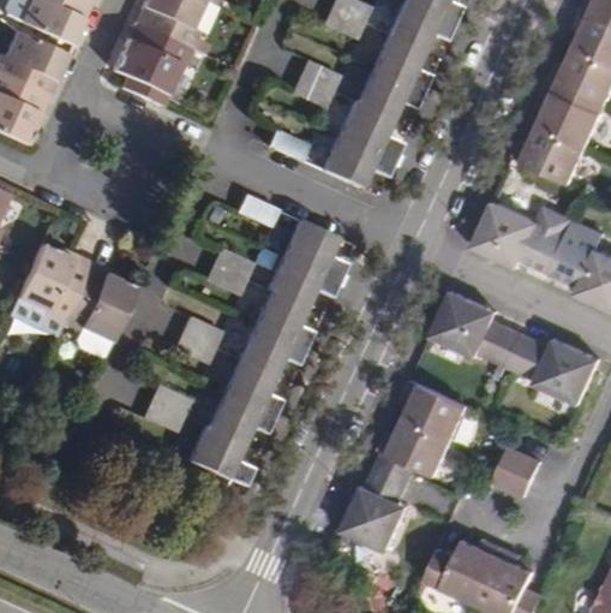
[(6,18),(21,24),(31,0),(9,0),(4,12),(6,18)]
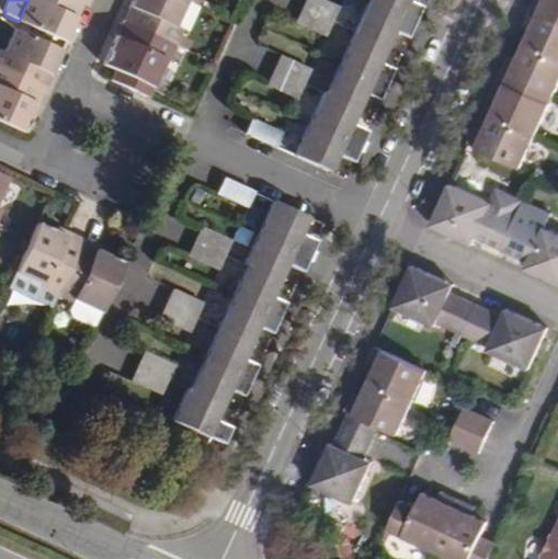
[(81,6),(69,0),(29,0),(19,22),(64,44),(77,16),(81,6)]
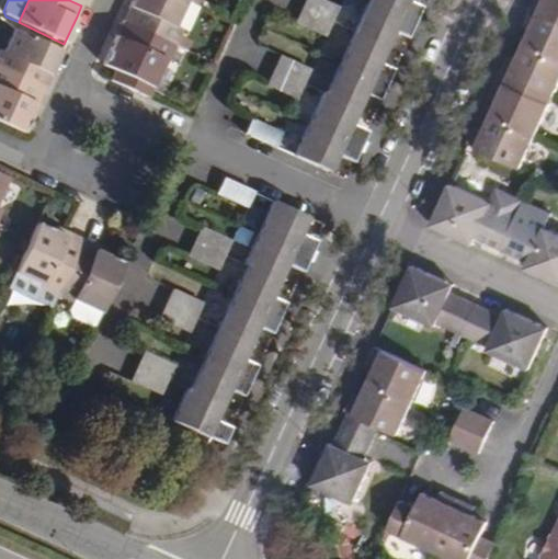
[(134,0),(123,24),(174,48),(181,32),(174,29),(186,1),(184,0),(134,0)]
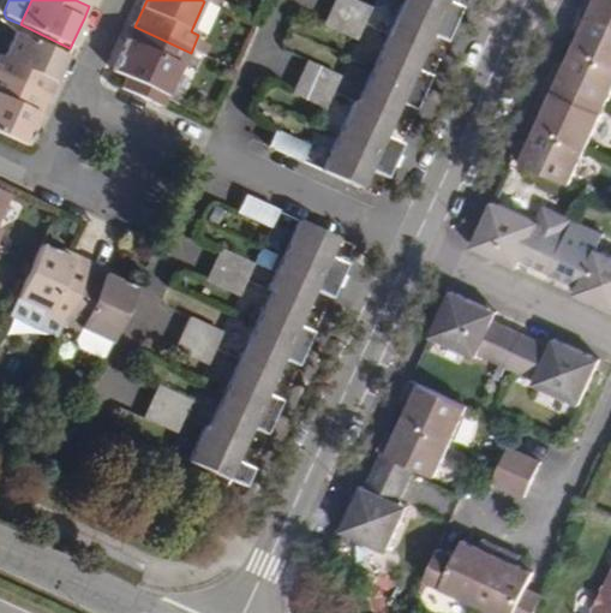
[(335,0),(331,9),(363,23),(370,7),(353,0),(335,0)]
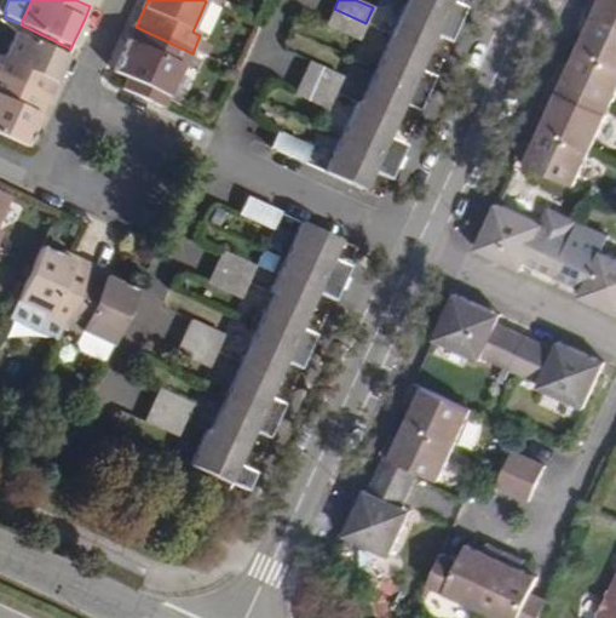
[(461,23),(409,0),(392,35),(429,51),(436,34),(453,41),(461,23)]
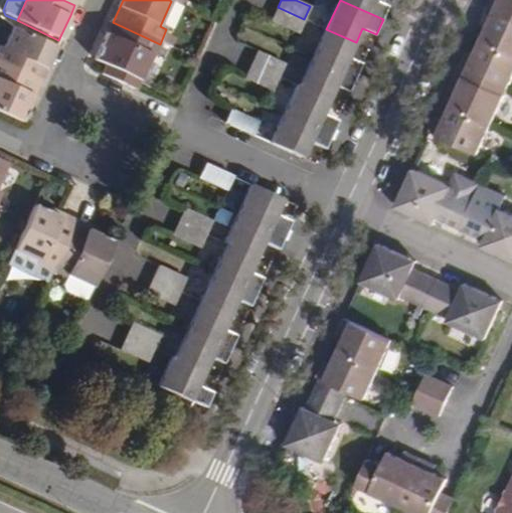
[(340,0),(383,19),(389,5),(378,0),(340,0)]
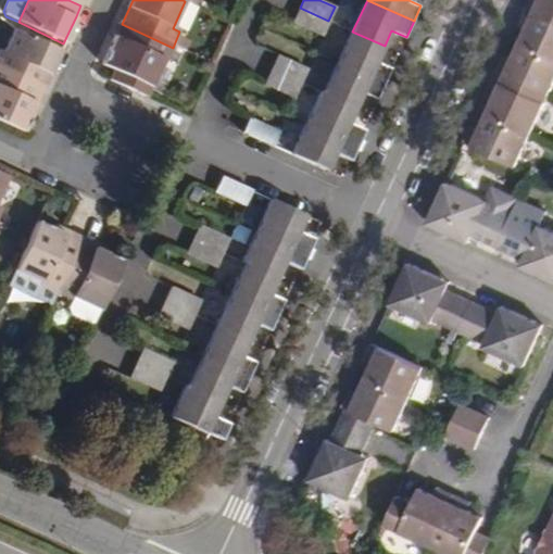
[(529,2),(526,10),(552,22),(552,0),(542,0),(543,0),(540,7),(529,2)]
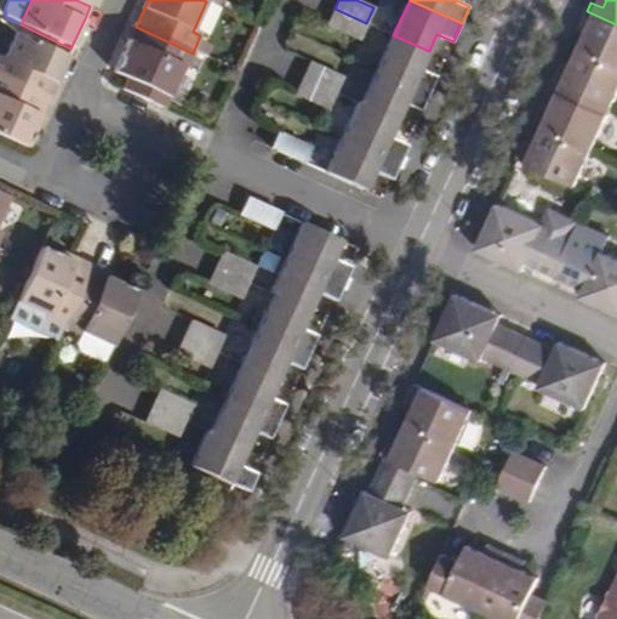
[(359,39),(366,23),(335,9),(327,23),(359,39)]
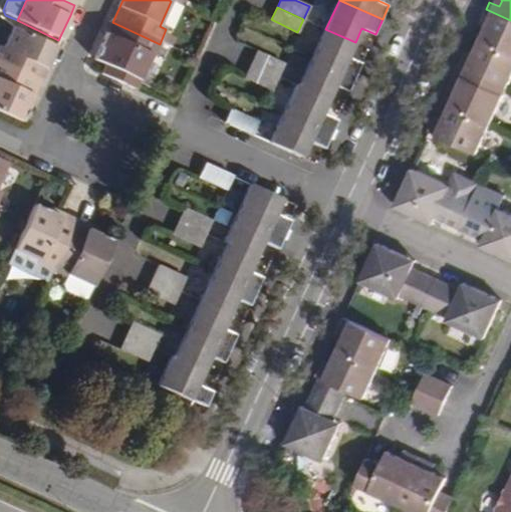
[(510,20),(486,9),(483,15),(493,20),(490,27),(487,25),(486,27),(479,41),(510,55),(510,20)]
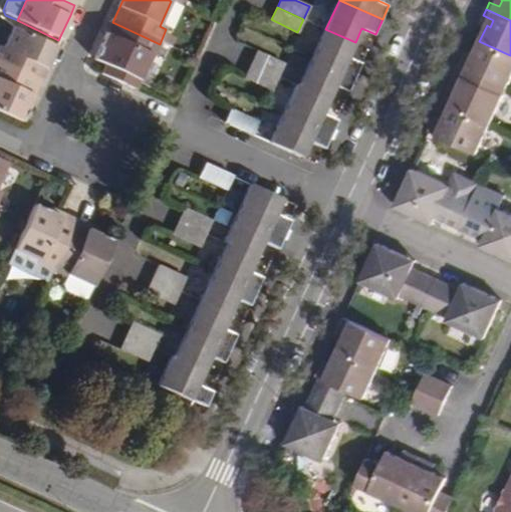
[(493,20),(483,15),(479,24),(486,27),(487,25),(490,27),(493,20)]
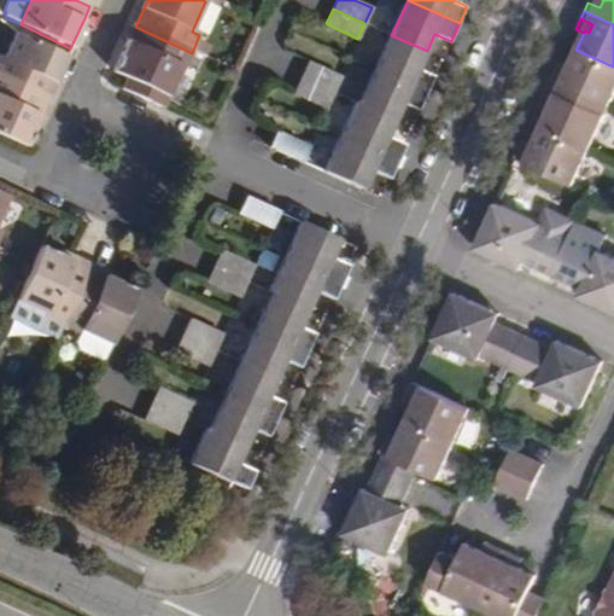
[(185,70),(192,53),(135,27),(113,75),(133,85),(162,97),(167,99),(181,69),(185,70)]
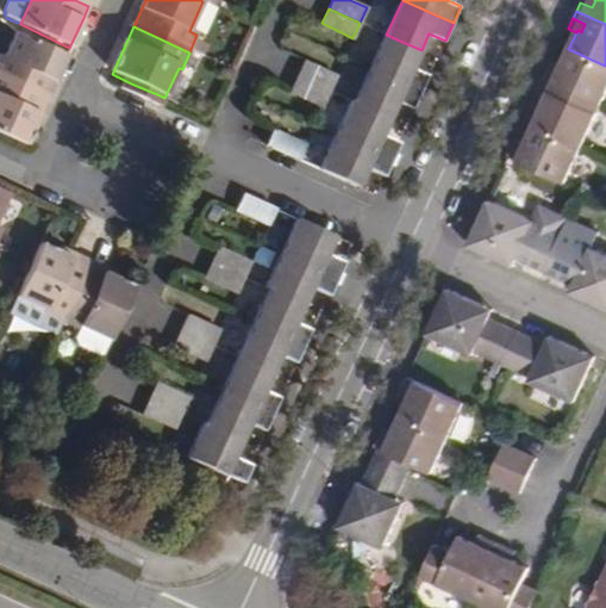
[(0,78),(47,100),(56,81),(67,57),(16,35),(5,60),(0,56),(0,78)]
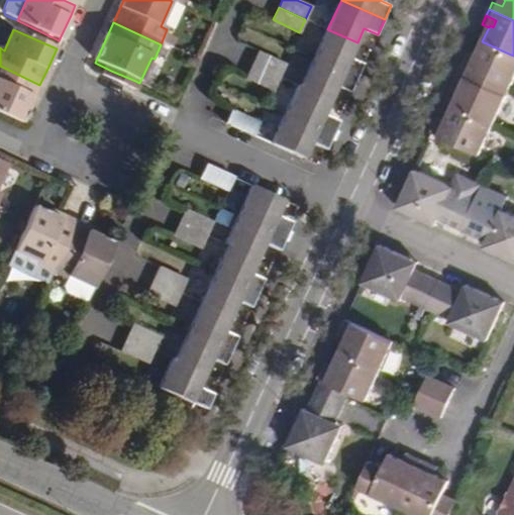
[(351,57),(357,42),(327,29),(314,58),(357,78),(365,64),(351,57)]
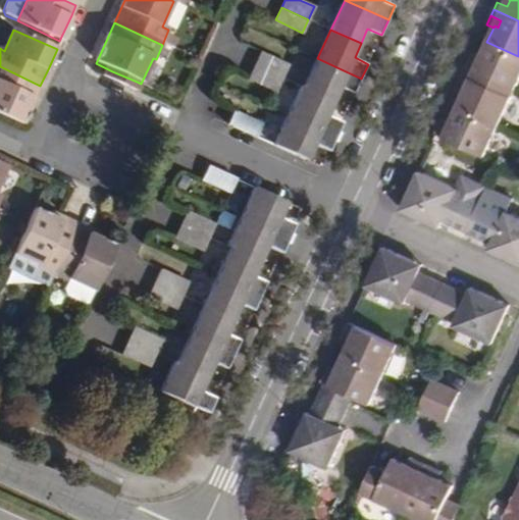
[(514,91),(518,81),(518,56),(486,42),(480,55),(479,58),(482,60),(479,66),(469,62),(466,69),(514,91)]
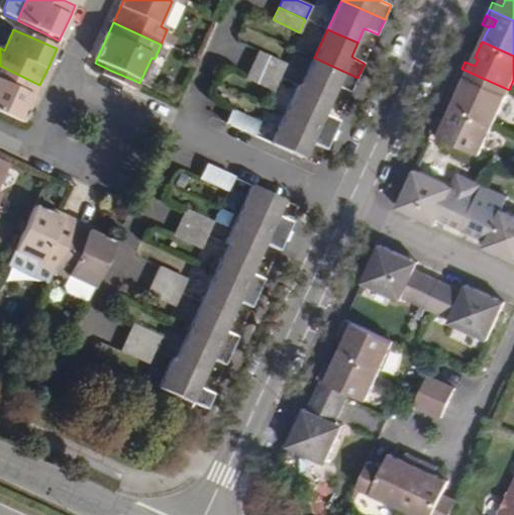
[(259,50),(252,64),(279,76),(285,63),(259,50)]
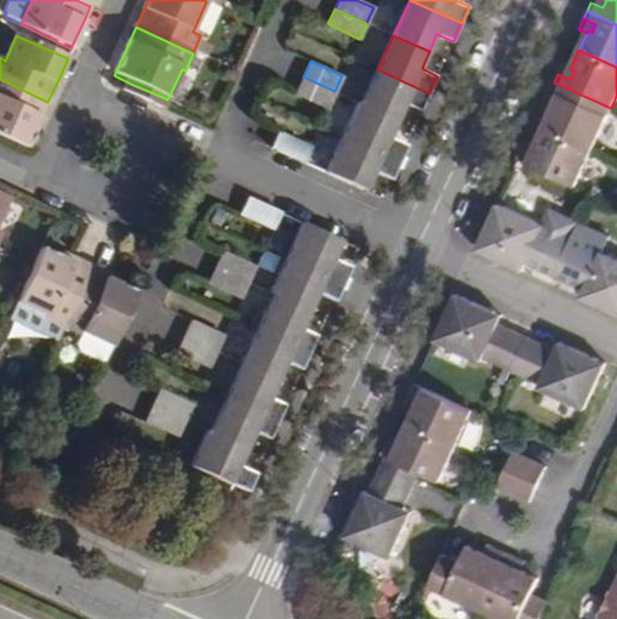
[(571,66),(564,62),(558,74),(570,79),(573,72),(570,69),(571,66)]
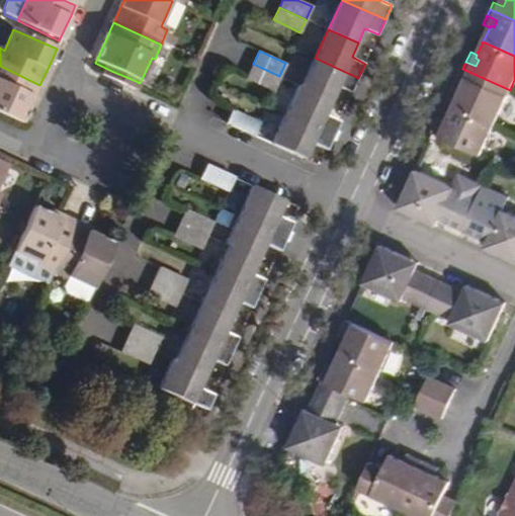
[(358,78),(315,58),(302,86),(332,100),(337,87),(351,93),(358,78)]
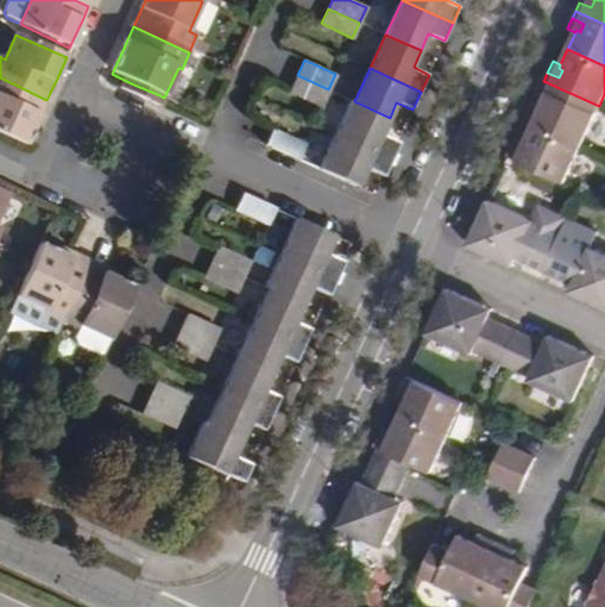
[(328,89),(297,75),(290,91),(321,105),(328,89)]
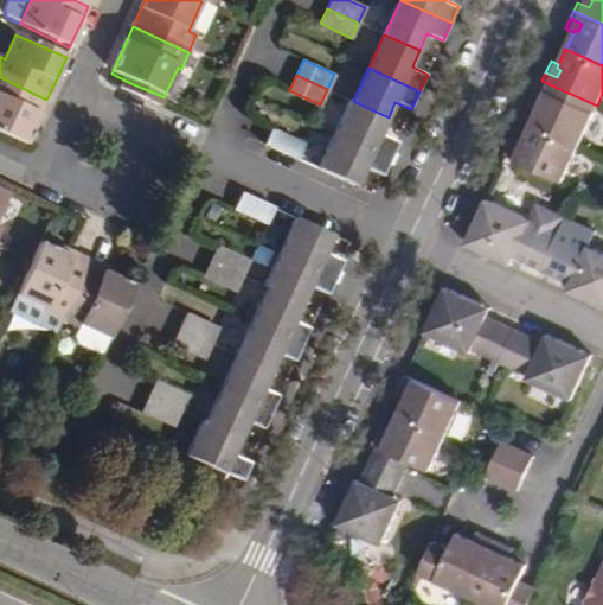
[(325,107),(341,115),(355,84),(339,76),(325,107)]
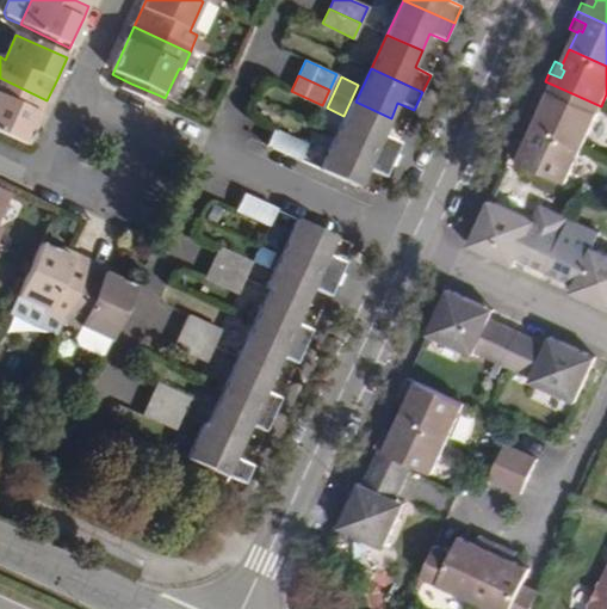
[(36,124),(47,100),(0,78),(0,134),(25,146),(36,124)]
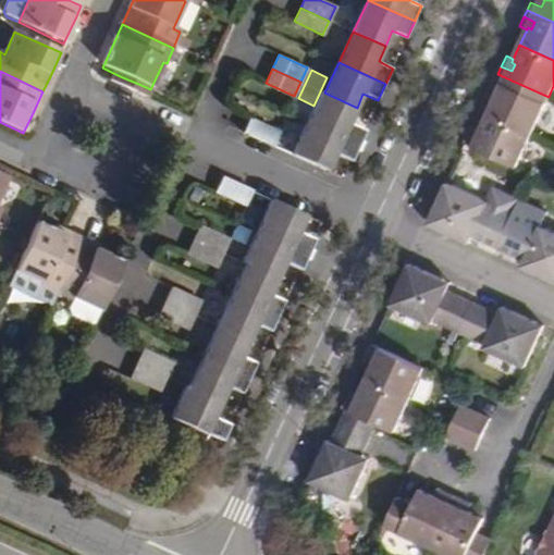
[(146,87),(120,76),(117,83),(143,94),(146,87)]
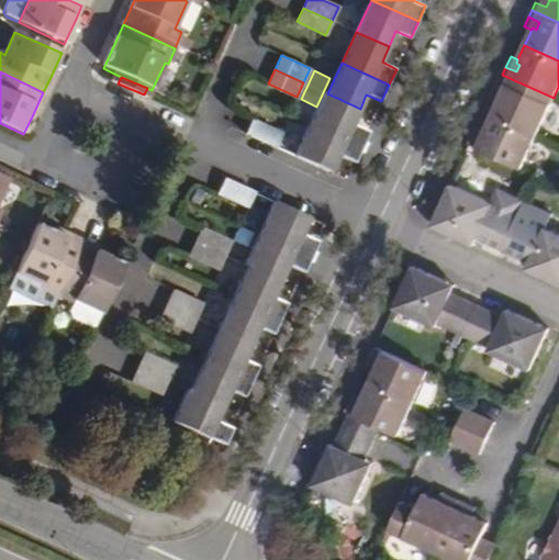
[(498,101),(491,116),(536,137),(550,105),(499,81),(495,89),(506,93),(502,101),(499,99),(498,101)]
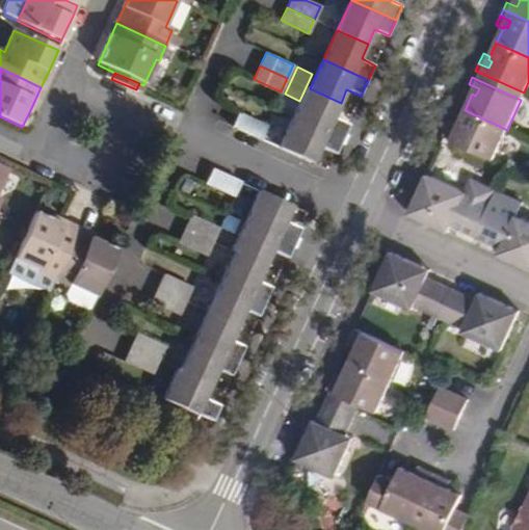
[(479,88),(469,84),(466,93),(471,96),(472,94),(475,96),(479,88)]
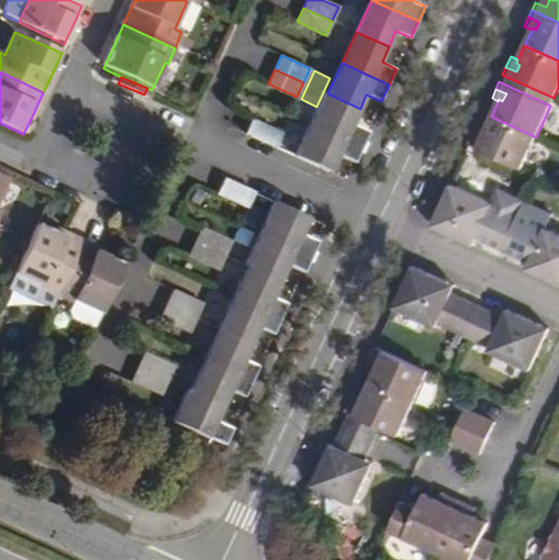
[(360,109),(327,93),(324,92),(310,123),(360,147),(367,132),(353,124),(360,109)]
